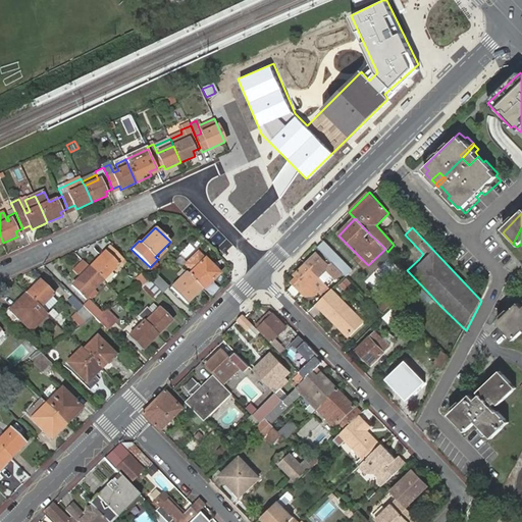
[(323,252),(329,246),(325,241),(319,247),(323,252)]
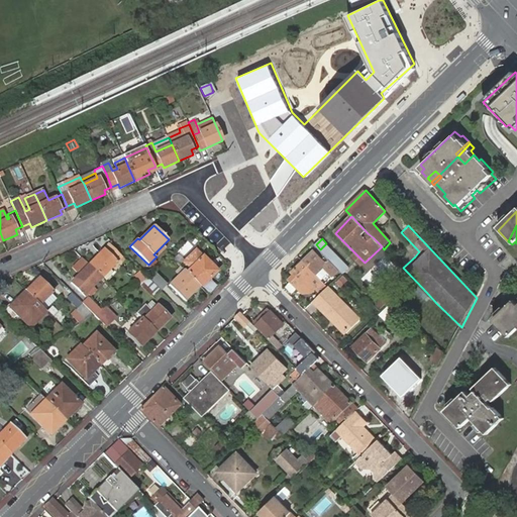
[(326,243),(320,249),(322,251),(341,271),(341,272),(347,266),(326,243)]
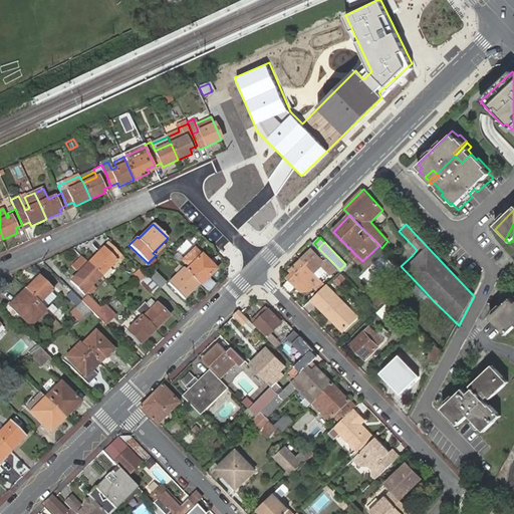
[(88,264),(100,276),(121,256),(109,244),(88,264)]
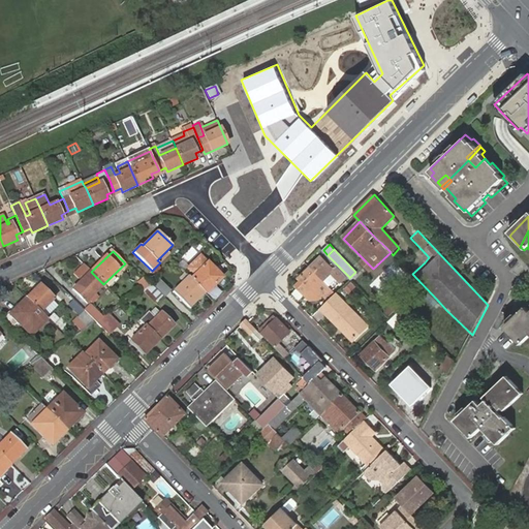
[(349,277),(330,257),(327,260),(323,256),(311,269),(300,279),(303,283),(298,288),(307,299),(307,298),(311,302),(320,302),(325,297),(325,299),(333,291),(323,282),(333,274),(343,283),(349,277)]
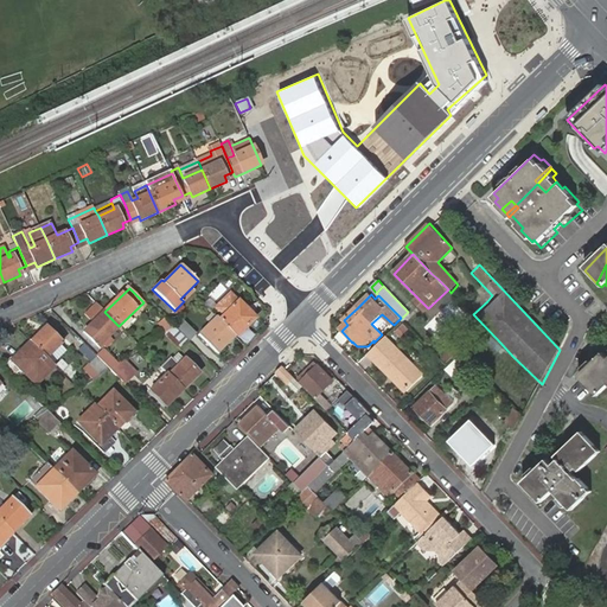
[(223,317),(218,321),(235,338),(253,320),(229,295),(215,308),(223,317)]
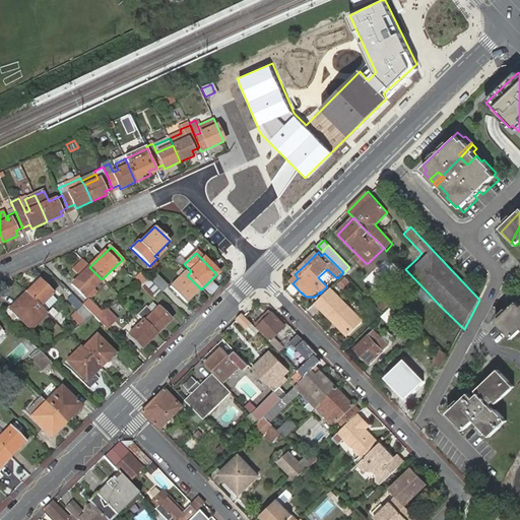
[(367,264),(359,256),(355,259),(365,267),(367,264)]
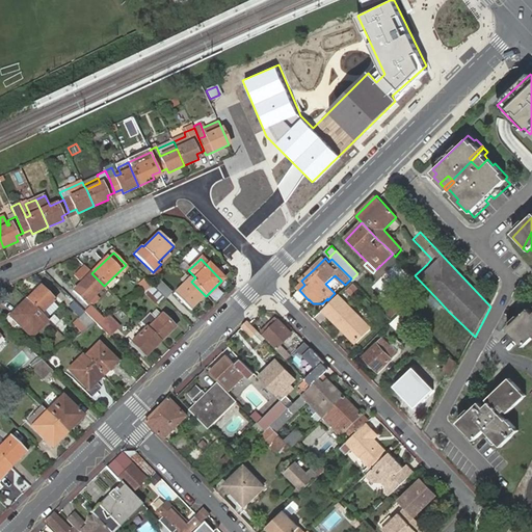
[(86,304),(104,286),(91,273),(73,291),(86,304)]
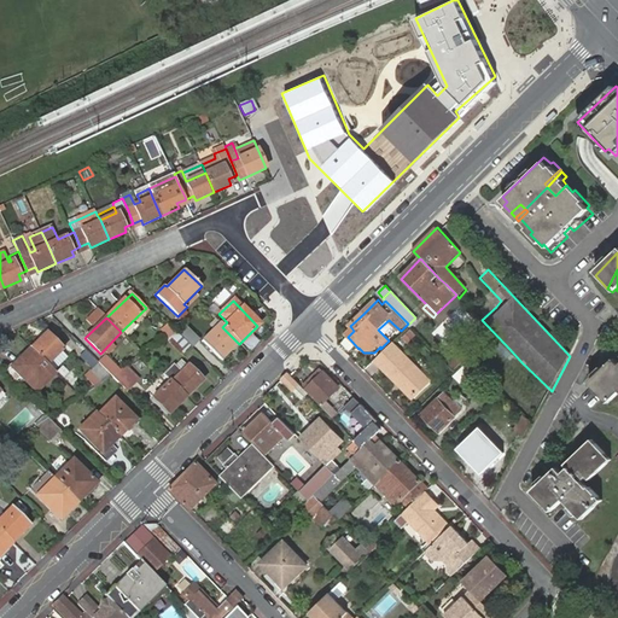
[(410,327),(419,321),(415,318),(408,325),(410,327)]
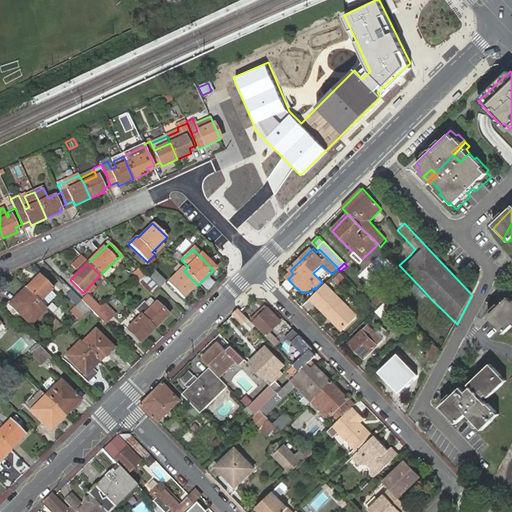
[(137,280),(144,275),(137,266),(131,271),(137,280)]
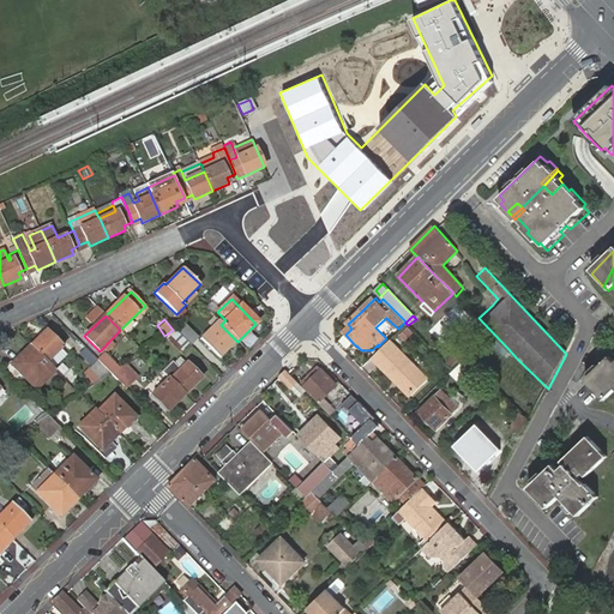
[(221,325),(218,323),(200,339),(220,359),(238,342),(221,325)]
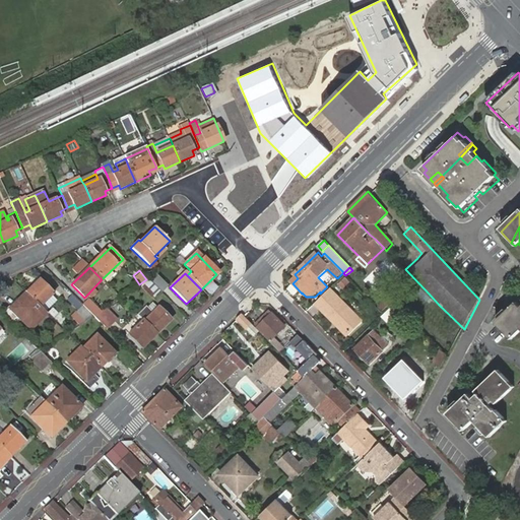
[(46,313),(59,302),(53,296),(55,295),(40,279),(25,293),(41,308),(46,313)]
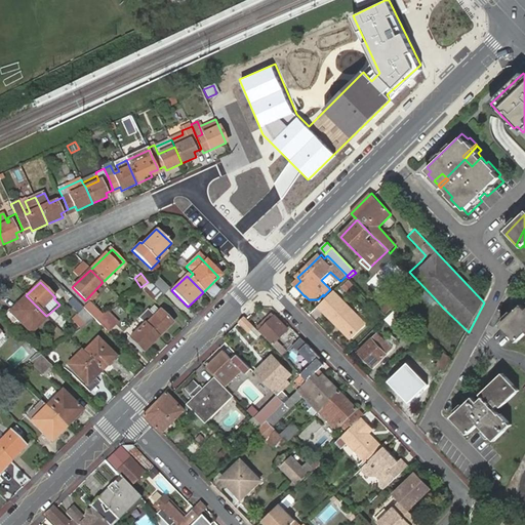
[(350,282),(344,287),(348,291),(353,286),(350,282)]
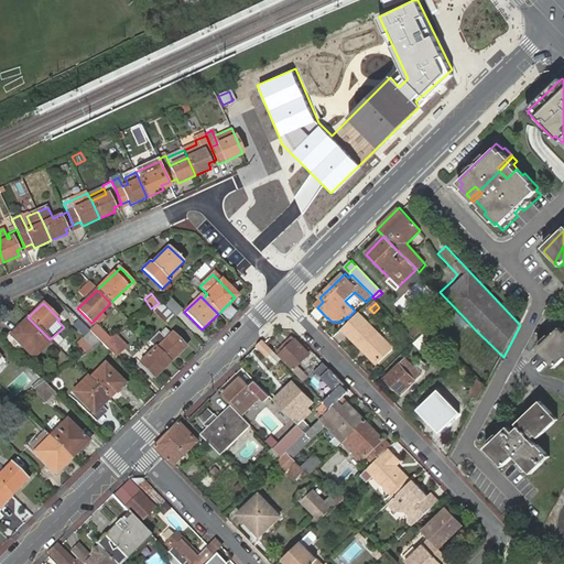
[(174,318),(162,306),(155,314),(167,326),(174,318)]
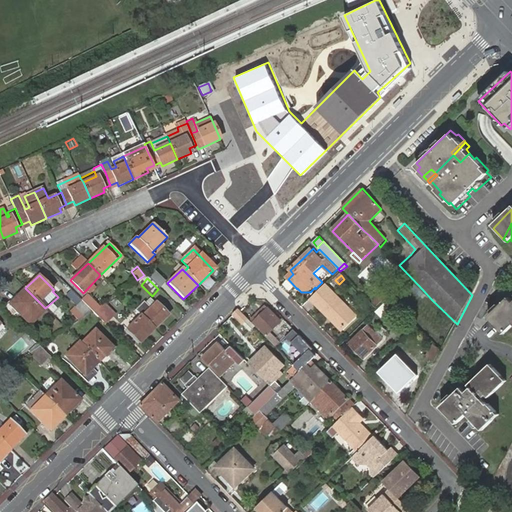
[(348,308),(326,285),(311,299),(329,318),(331,317),(335,321),(333,323),(342,331),(357,317),(348,308)]
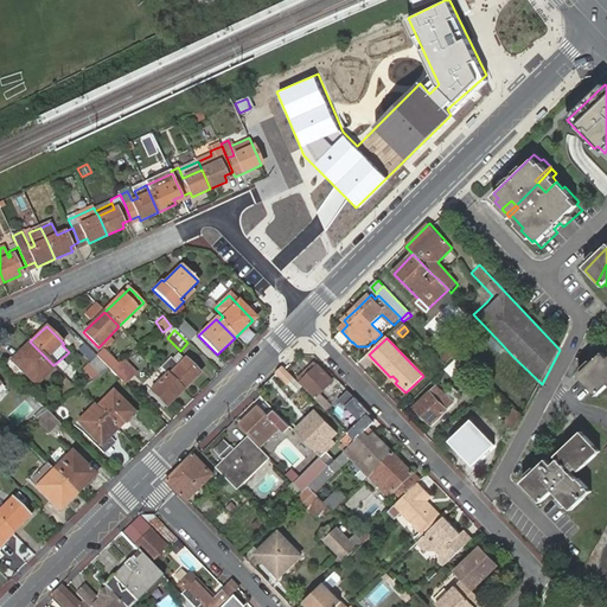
[(36,382),(53,365),(48,359),(30,342),(13,359),(5,368),(17,381),(26,372),(36,382)]
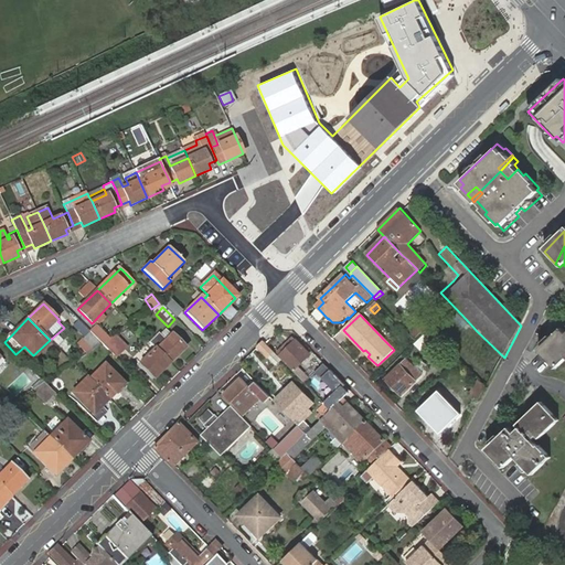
[(89,331),(102,343),(108,340),(110,338),(96,326),(89,331)]
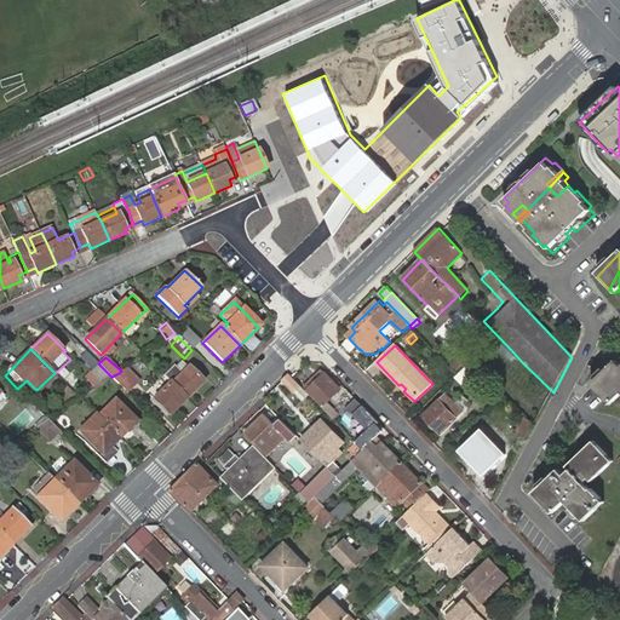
[(465,357),(455,368),(460,373),(471,361),(465,357)]
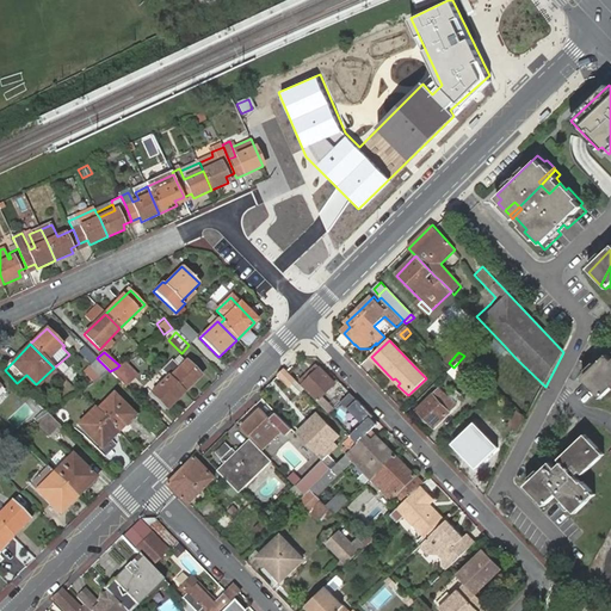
[(582,380),(599,396),(603,393),(610,400),(610,399),(610,359),(608,356),(582,380)]
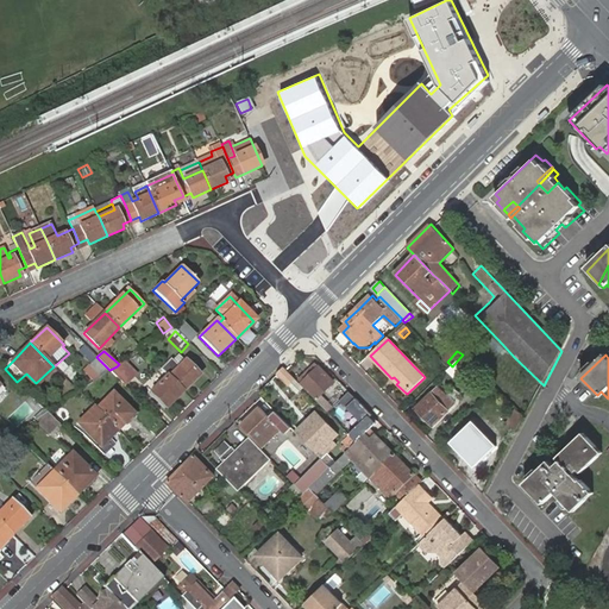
[(179,356),(163,371),(167,376),(182,391),(198,376),(179,356)]
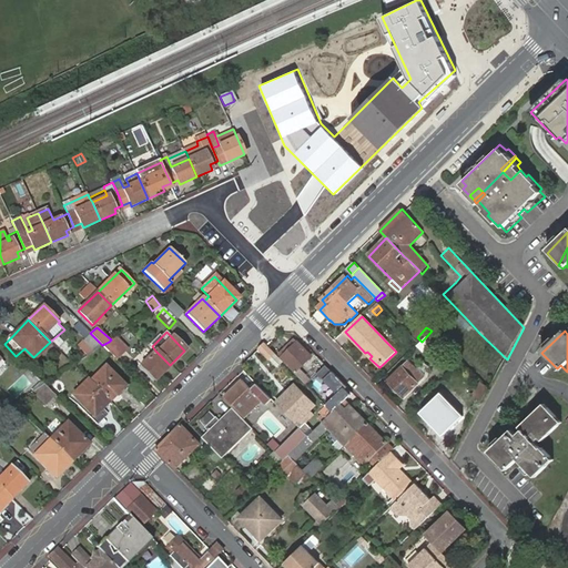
[(83,341),(93,352),(102,345),(90,333),(83,341)]
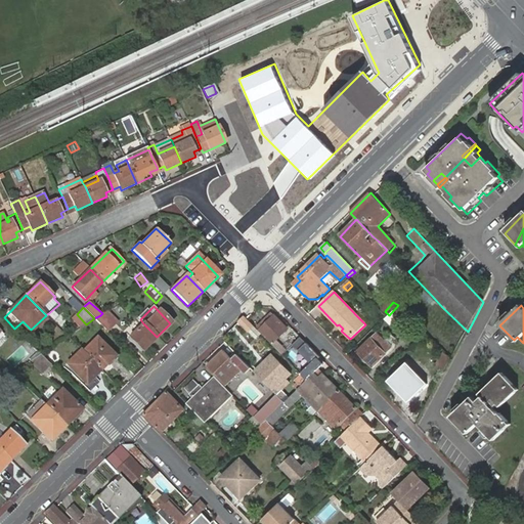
[(406,320),(398,312),(389,320),(397,330),(406,320)]
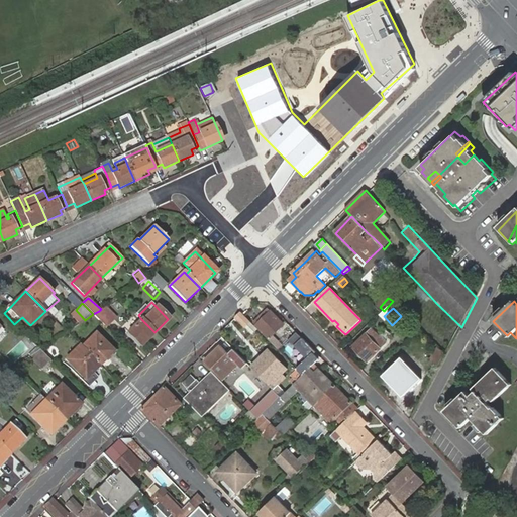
[(254,322),(257,325),(272,312),(268,309),(254,322)]
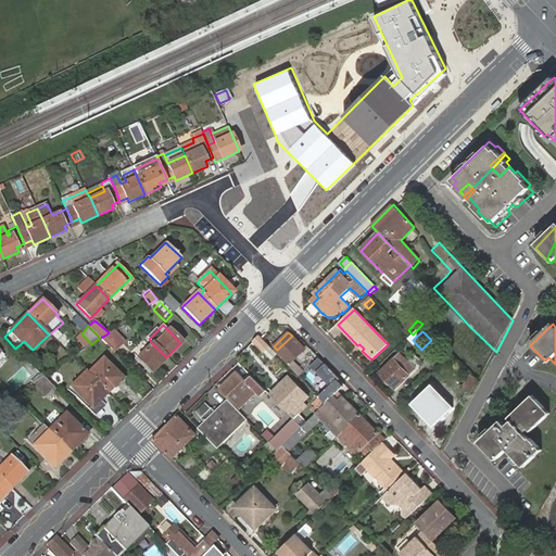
[(106,335),(100,338),(110,348),(115,342),(106,335)]
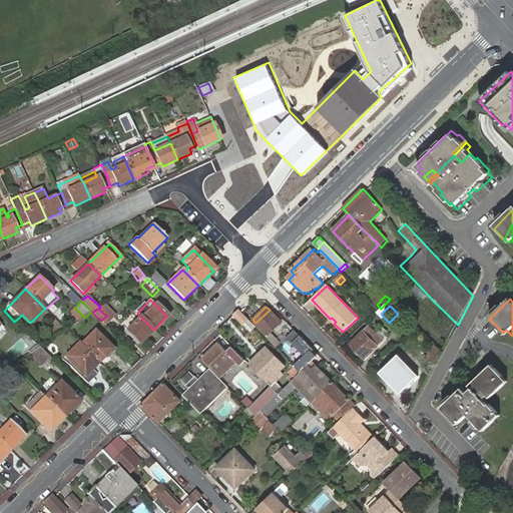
[(242,325),(248,319),(242,312),(239,310),(233,315),(242,325)]
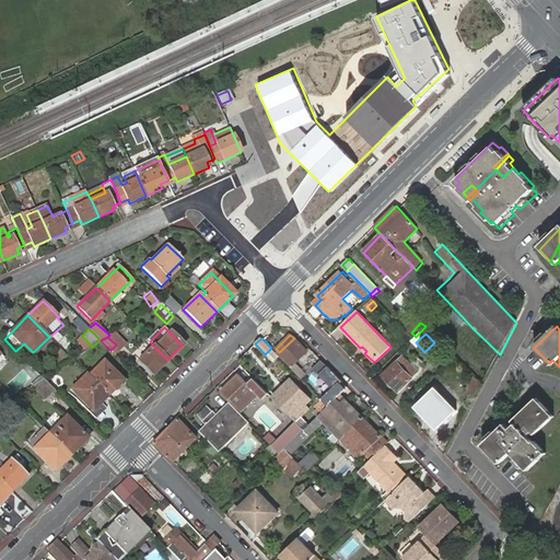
[(294,338),(279,352),(292,366),(295,363),(307,351),(294,338)]
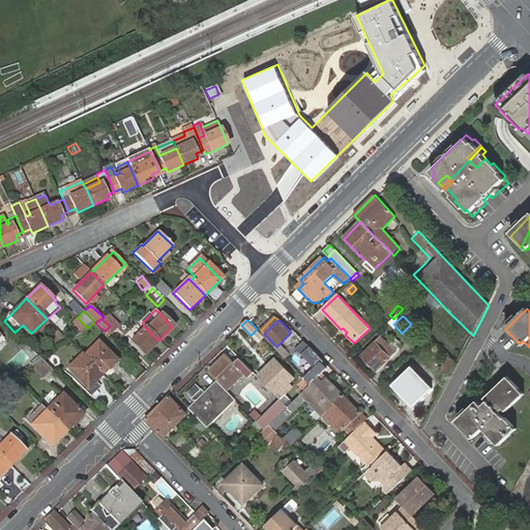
[(158,341),(145,327),(129,342),(143,355),(158,341)]
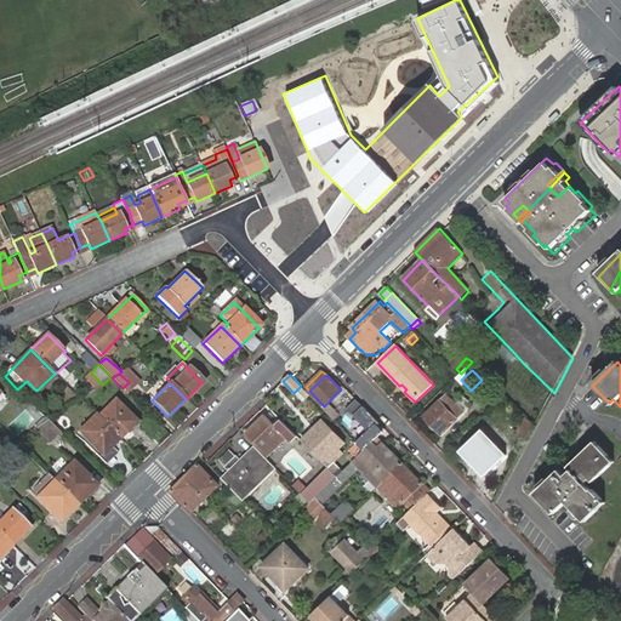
[(465,412),(448,396),(426,417),(442,434),(465,412)]
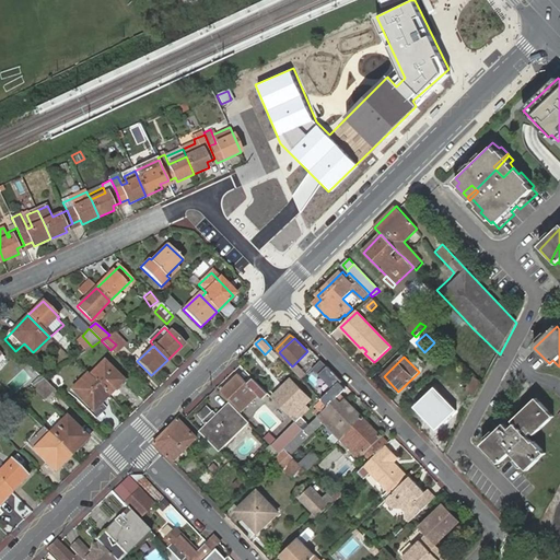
[(349,387),(322,360),(314,369),(319,375),(334,389),(323,399),(329,407),(341,395),(349,387)]
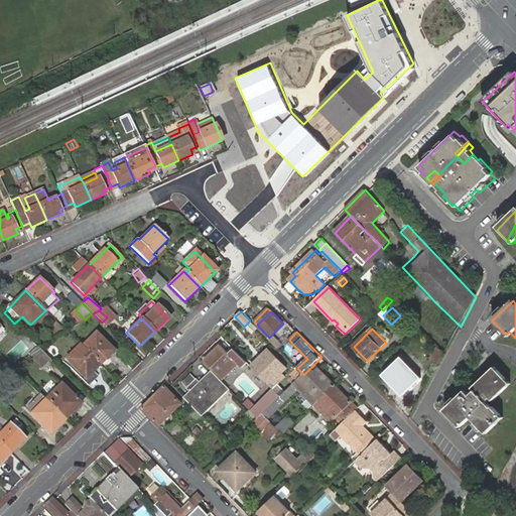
[(512,342),(515,338),(509,332),(506,335),(512,342)]
